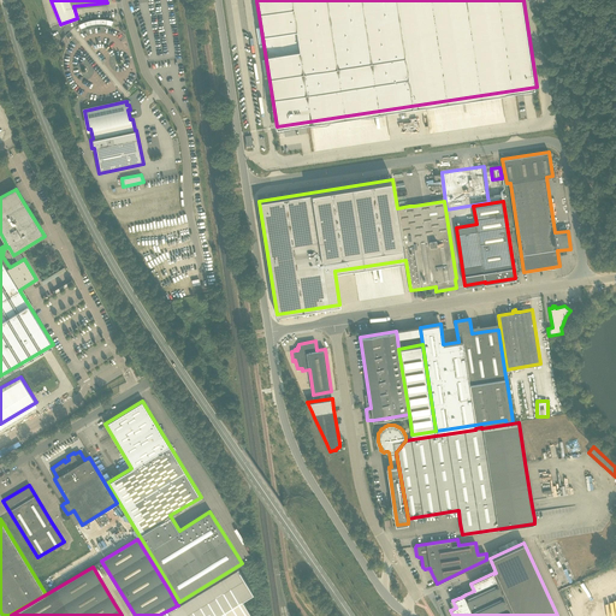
[(252,615),(242,599),(253,593),(238,568),(177,605),(178,605),(159,615),(252,615)]
